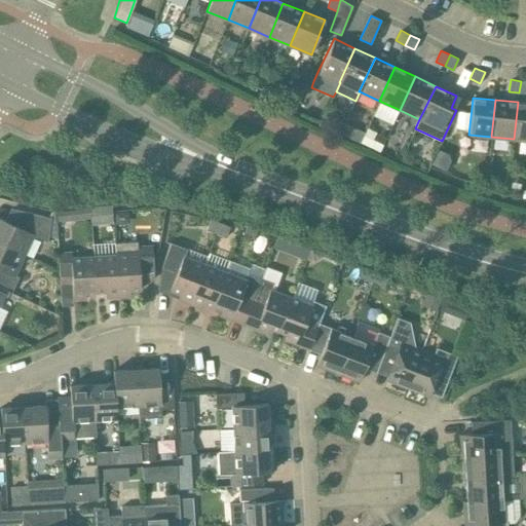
[(525,103),(518,102),(514,139),(525,140),(525,103)]
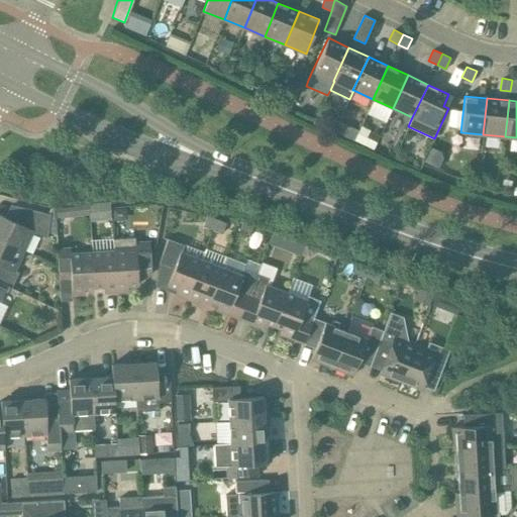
[(374,148),(380,134),(356,123),(349,136),(374,148)]
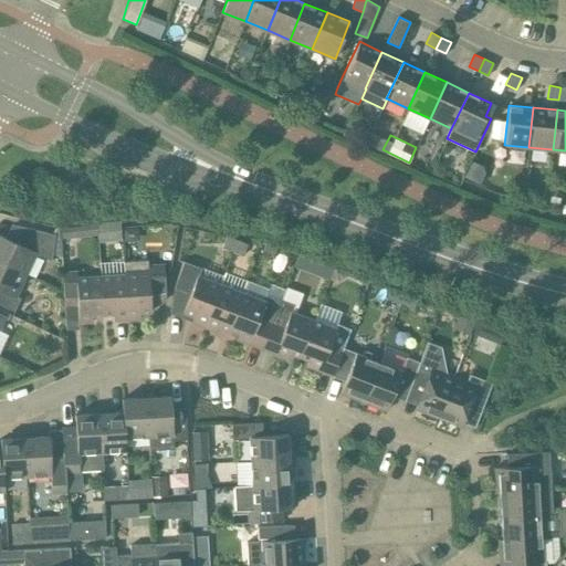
[(98,236),(97,224),(63,229),(64,239),(98,236)]
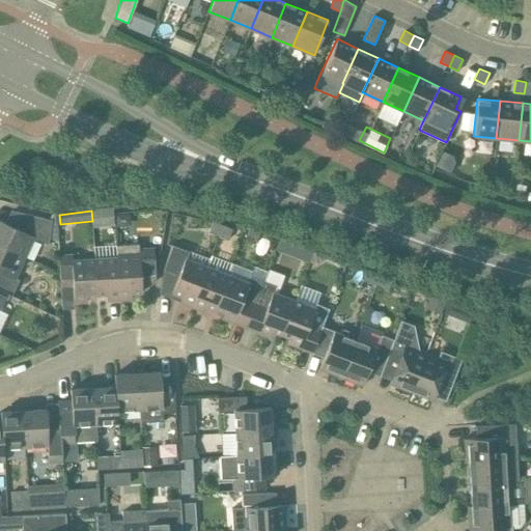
[(0,221),(0,246),(25,258),(34,239),(49,245),(50,240),(57,242),(56,221),(52,220),(18,212),(12,224),(7,224),(0,221)]
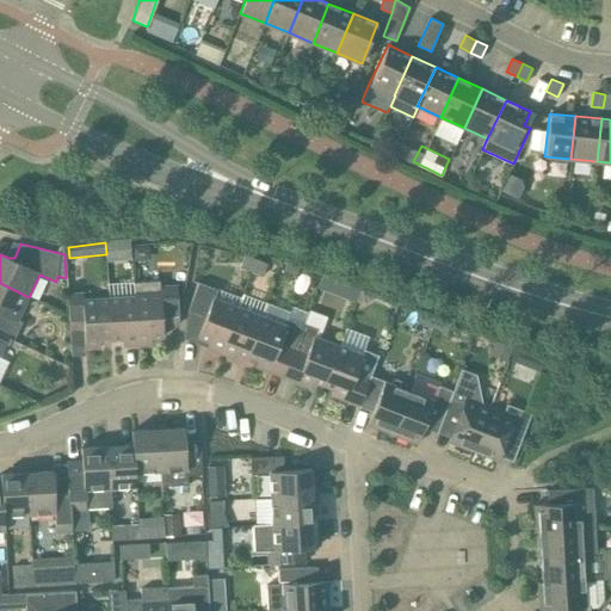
[(241,267),(252,272),(257,259),(245,255),(241,267)]
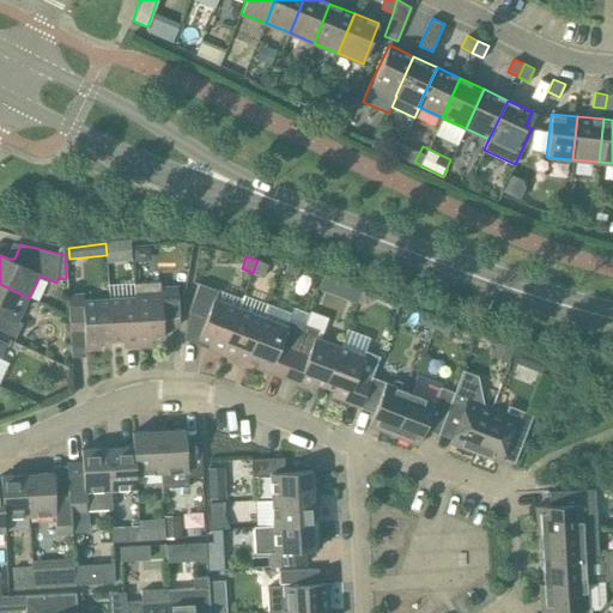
[(269,265),(258,260),(253,273),(265,277),(269,265)]
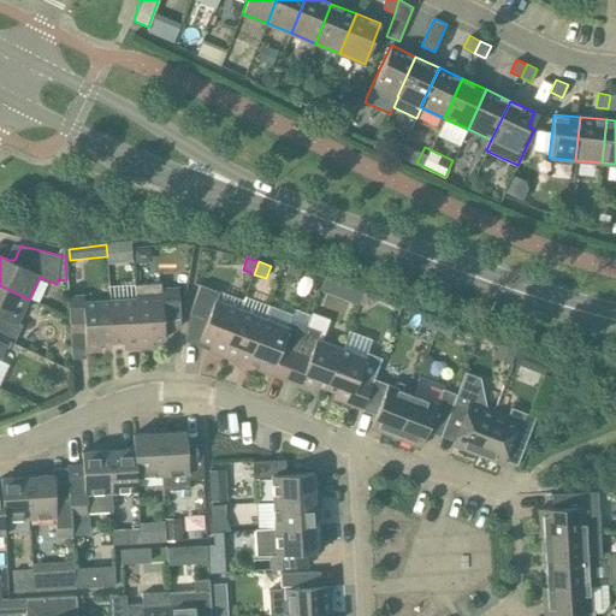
[(136,300),(140,348),(154,348),(153,341),(165,339),(165,329),(181,327),(179,289),(161,290),(160,284),(136,286),(137,300),(136,300)]
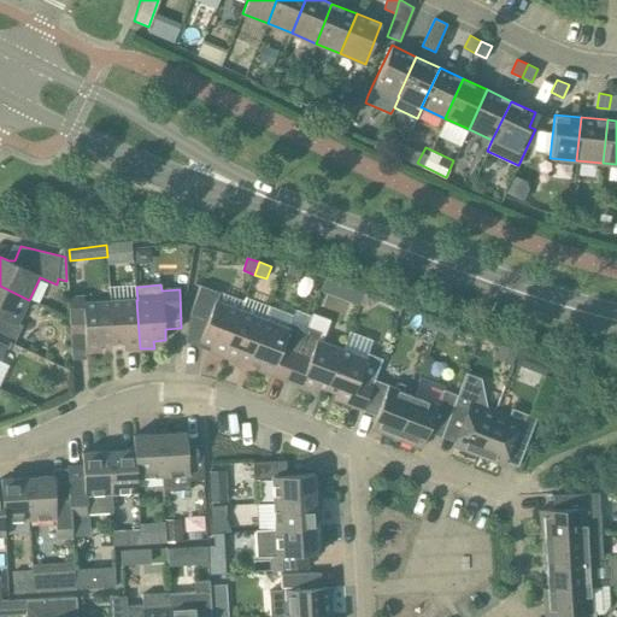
[(18,323),(29,300),(0,286),(0,331),(17,340),(23,325),(18,323)]
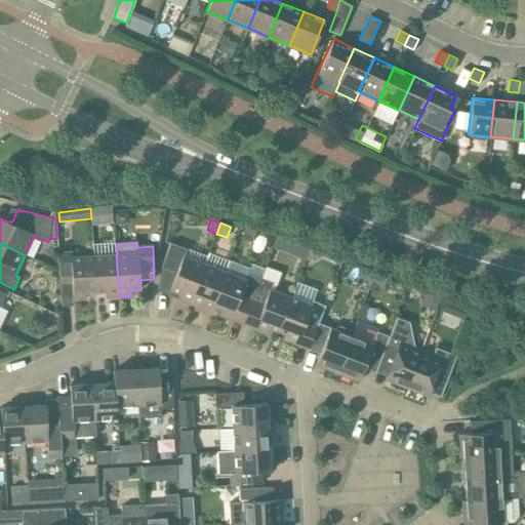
[(190,304),(201,275),(205,265),(185,256),(188,249),(171,243),(162,267),(177,273),(170,289),(180,293),(178,299),(190,304)]
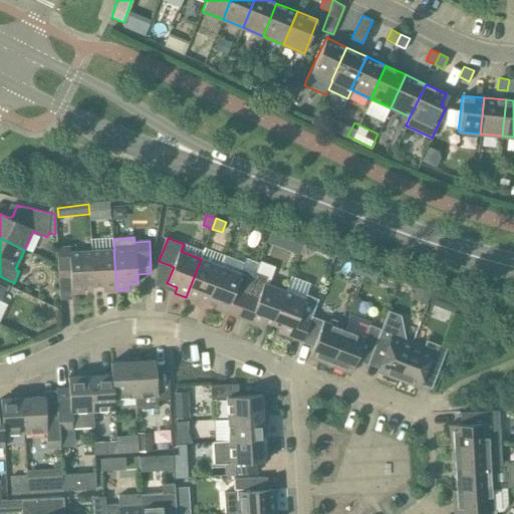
[(84,286),(94,286),(91,251),(70,252),(70,247),(57,248),(59,278),(71,277),(72,293),(84,292),(84,286)]
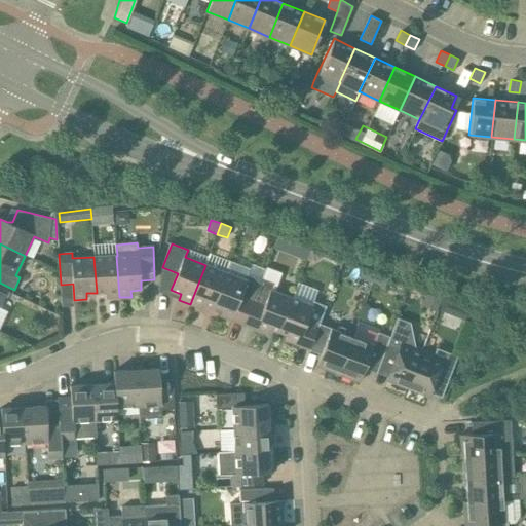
[(119,297),(116,256),(94,257),(97,293),(106,292),(107,298),(119,297)]
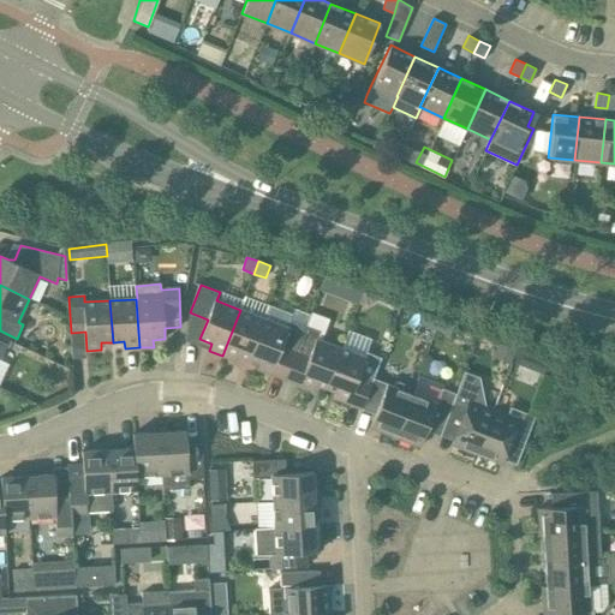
[(264,318),(240,310),(236,322),(222,356),(236,360),(238,354),(249,358),(264,318)]
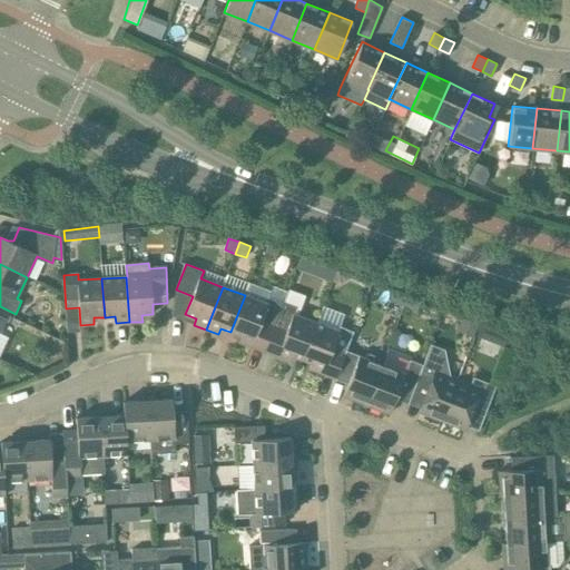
[(282,300),(298,306),(303,296),(287,288),(282,300)]
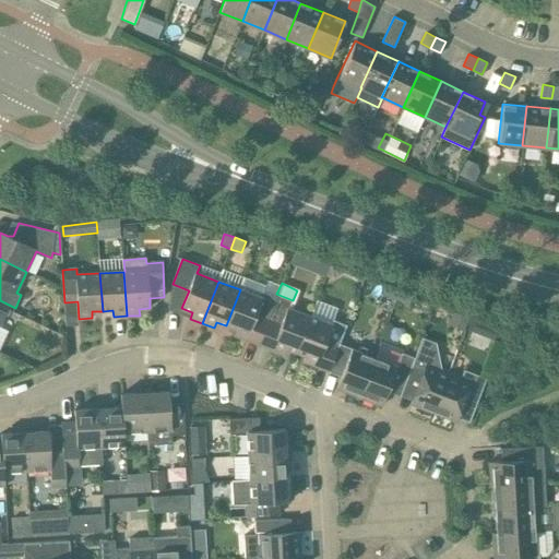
[(396,301),(401,292),(385,285),(381,296),(396,301)]
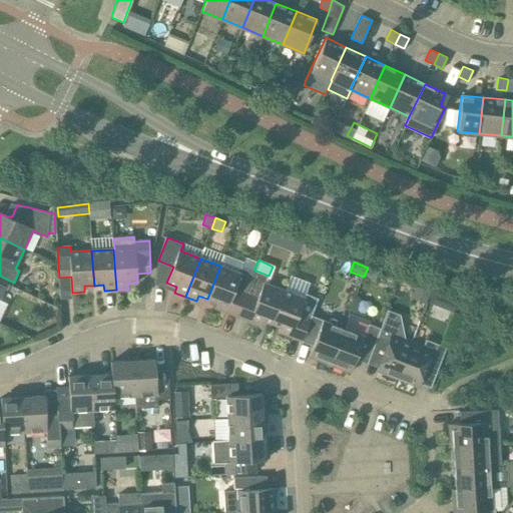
[(241,274),(220,266),(207,299),(216,302),(214,308),(237,317),(252,279),(254,273),(243,269),(241,274)]
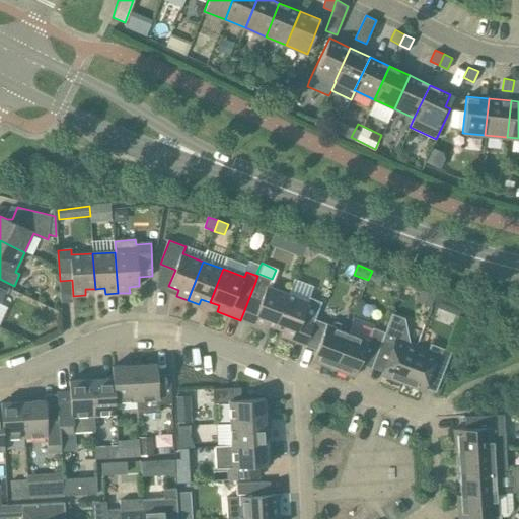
[(372,271),(368,280),(380,285),(383,275),(372,271)]
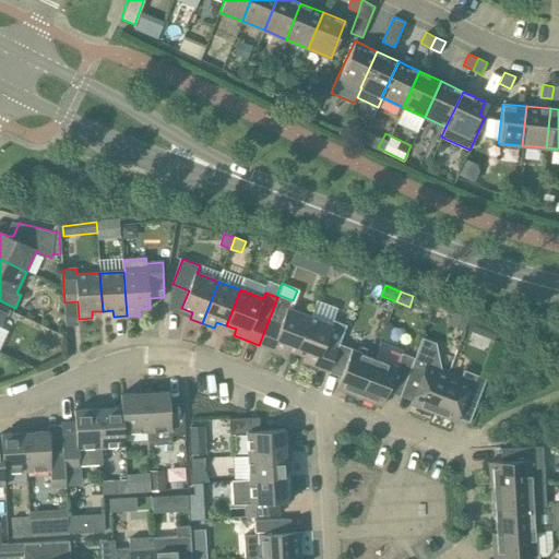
[(275,304),(259,345),(284,355),(286,348),(296,352),(310,317),(275,304)]
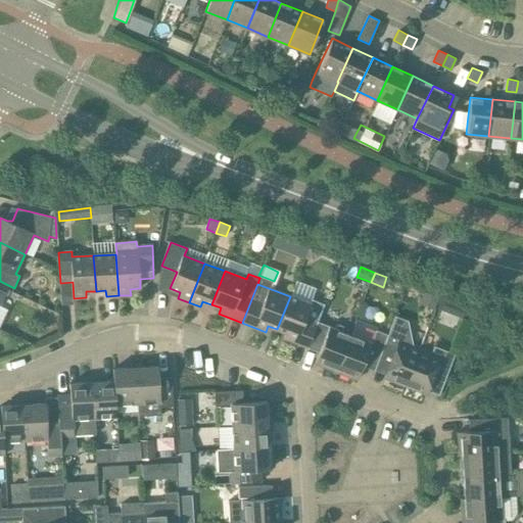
[(312,299),(311,303),(290,296),(277,329),(286,333),(284,338),(307,347),(318,322),(324,304),(312,299)]
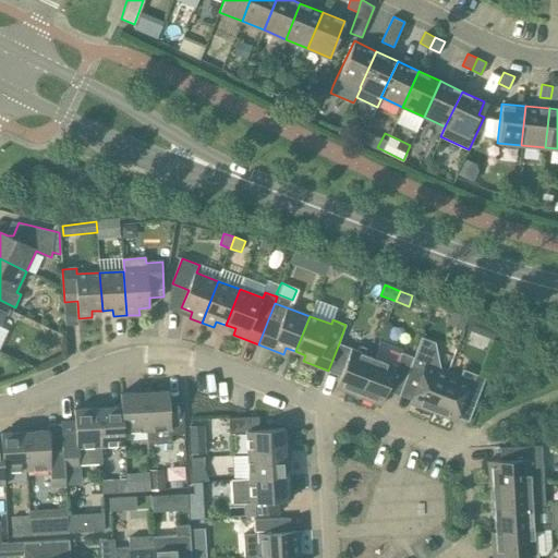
[(358,351),(339,343),(328,371),(341,376),(336,388),(359,397),(374,358),(371,356),(372,353),(370,350),(362,347),(359,349),(358,351)]
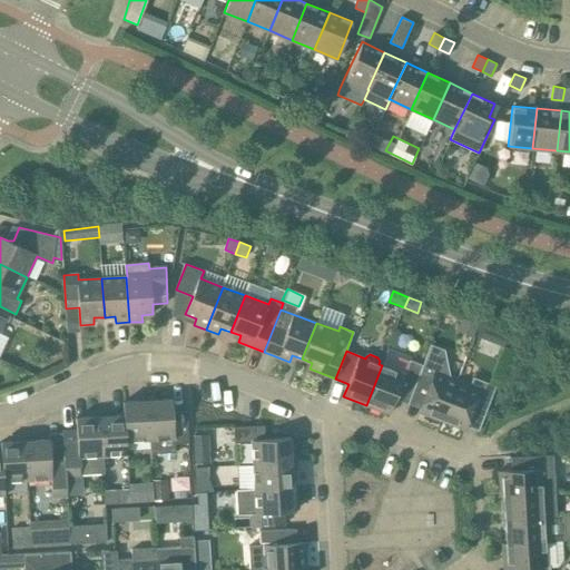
[(423,365),(415,385),(429,390),(420,412),(442,421),(458,380),(445,374),(446,373),(449,367),(425,359),(423,365)]
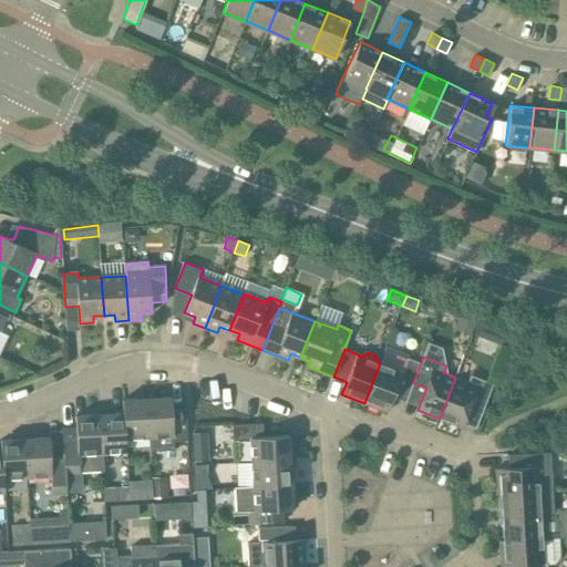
[(413,383),(421,363),(409,359),(403,372),(380,363),(364,403),(388,412),(401,379),(413,383)]
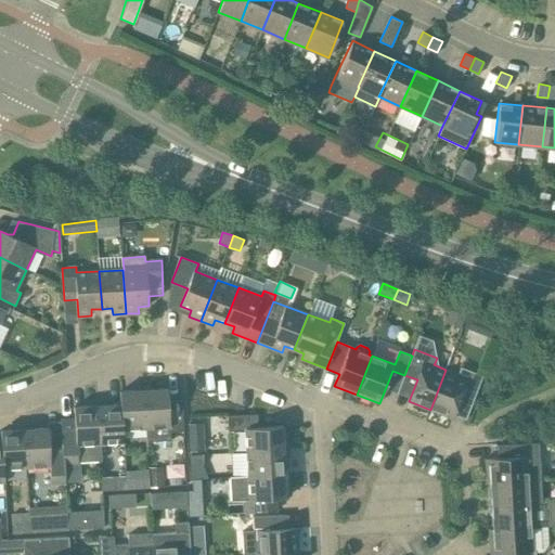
[(459,374),(446,370),(430,410),(452,418),(461,397),(474,401),(483,376),(461,368),(459,374)]
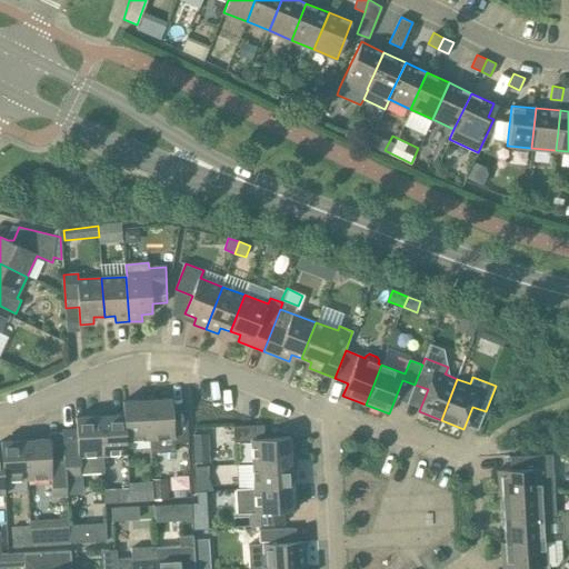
[(148,400),(150,439),(151,452),(173,451),(173,443),(188,442),(187,410),(173,411),(172,399),(148,400)]
